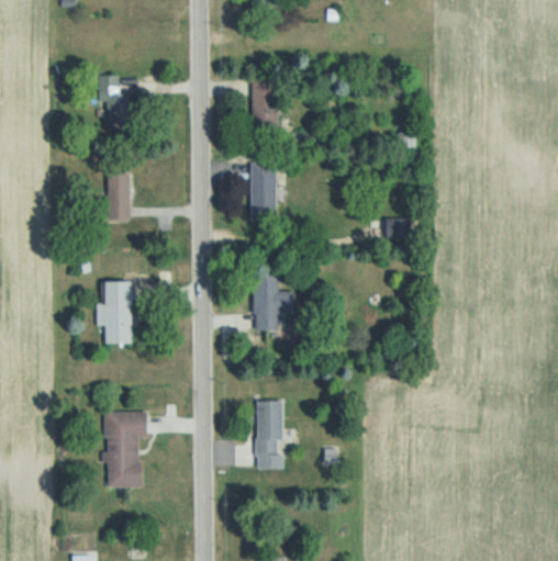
[(97,102),(104,102),(104,123),(127,123),(127,93),(118,93),(118,76),(97,76),(97,102)]
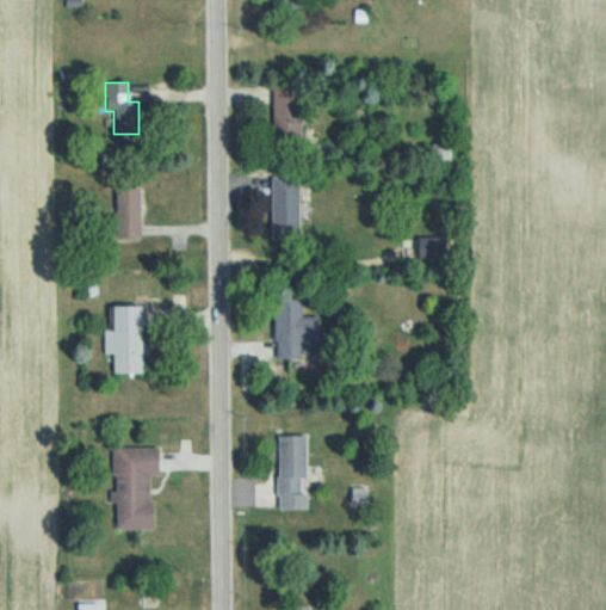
[(272,84),(272,145),(301,145),(301,84),(272,84)]
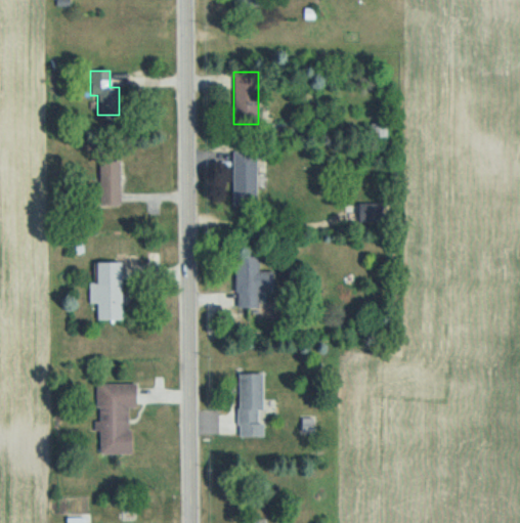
[(232,205),(256,205),(256,150),(232,150),(232,205)]
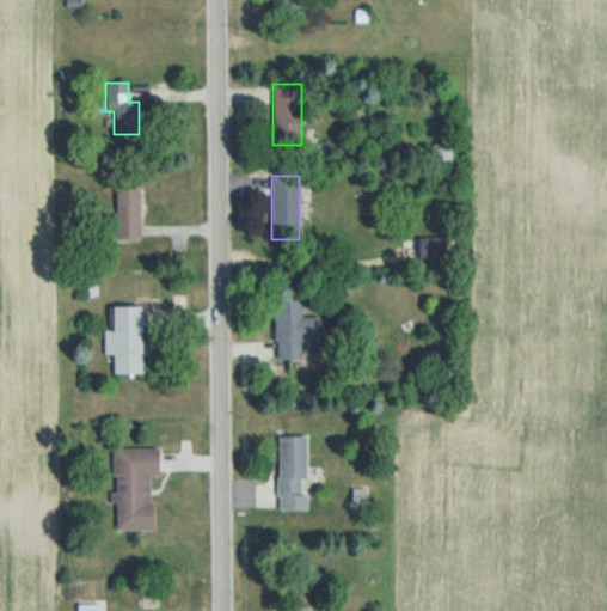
[(140,239),(140,188),(115,188),(115,239),(140,239)]
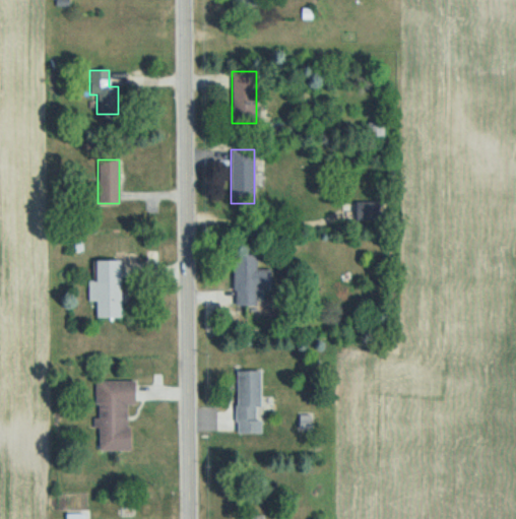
[(378,218),(378,202),(353,202),(353,219),(378,218)]
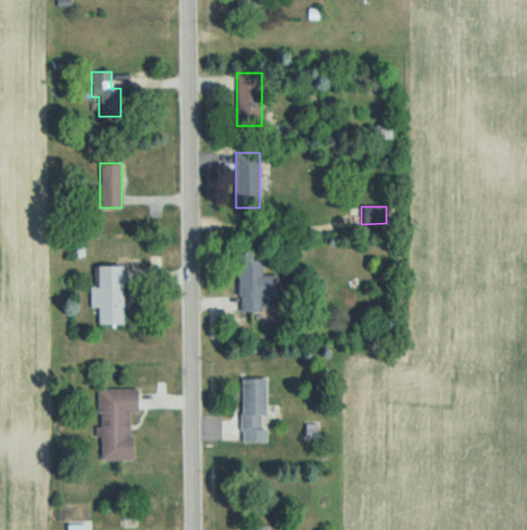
[(238,259),(238,311),(264,311),(264,296),(276,296),(277,275),(261,275),(261,259),(238,259)]
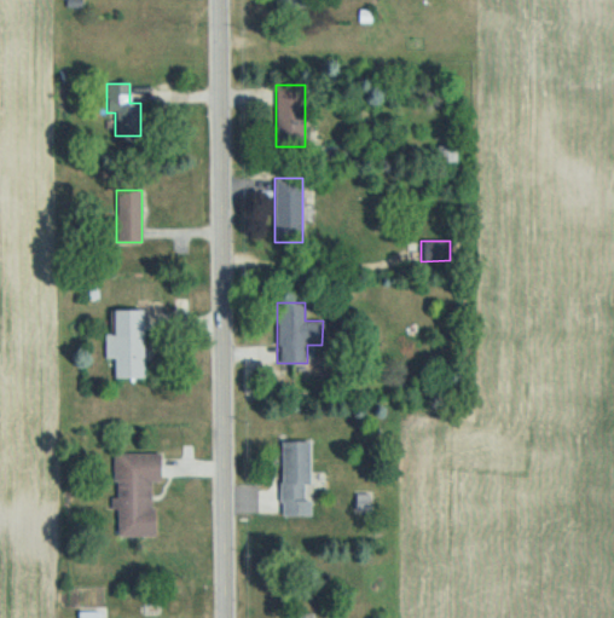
[(115,310),(115,334),(103,334),(103,358),(114,358),(114,379),(145,379),(145,310),(115,310)]
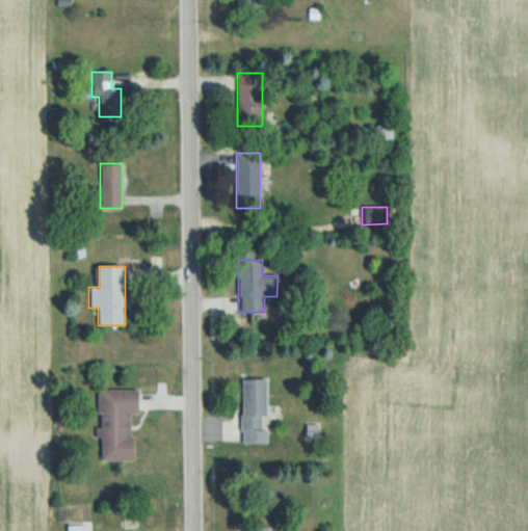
[(240,444),(266,444),(266,378),(240,378),(240,444)]
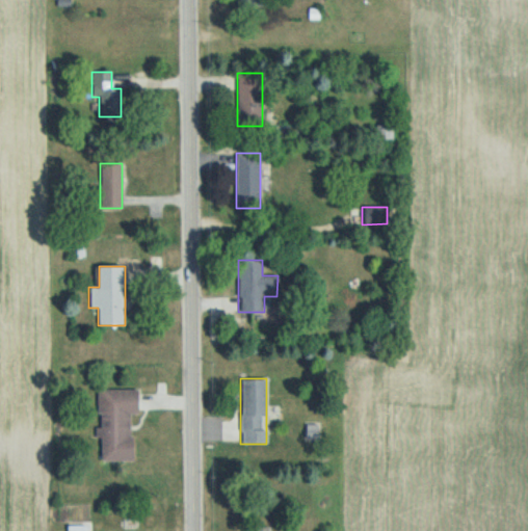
[(138,390),(98,390),(97,460),(131,461),(131,414),(137,414),(138,390)]
